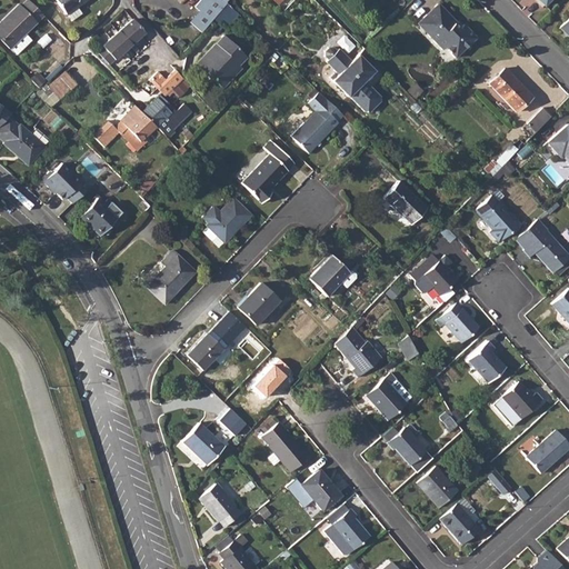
[(42,15),(27,0),(25,0),(20,6),(18,3),(0,20),(0,39),(9,48),(25,32),(42,15)]
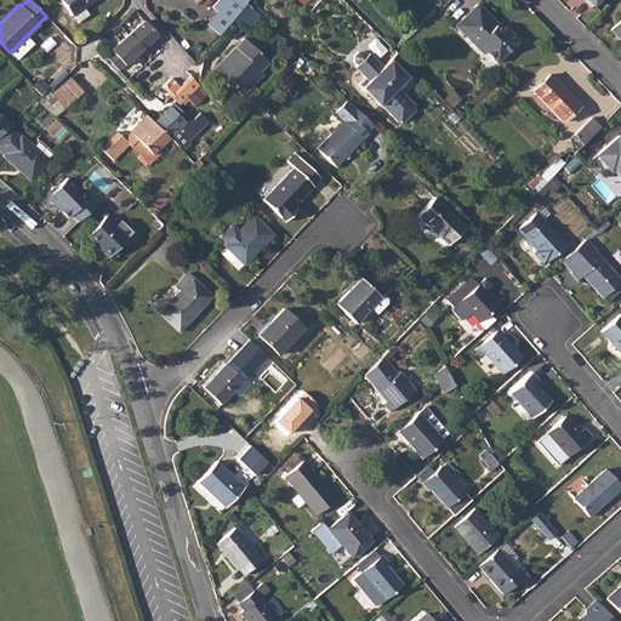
[(60,0),(72,15),(91,0),(60,0)]
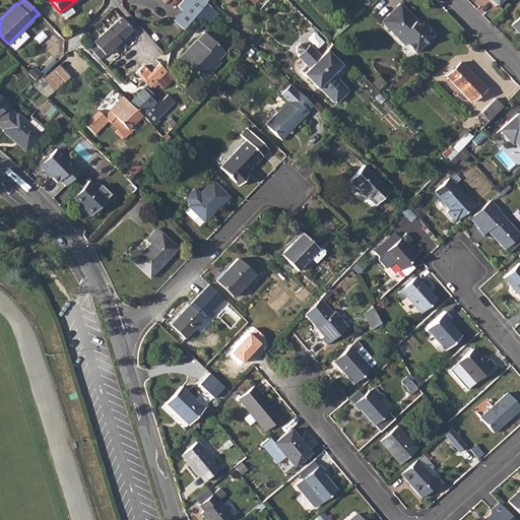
[(190,0),(182,10),(192,18),(205,3),(204,2),(206,0),(190,0)]
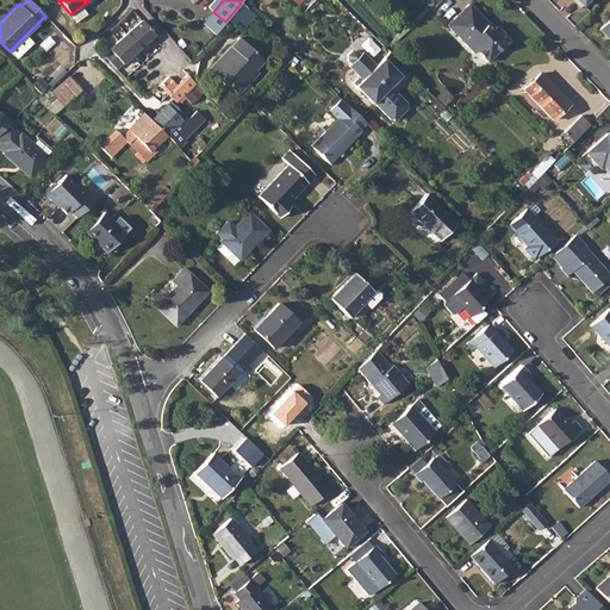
[(454,19),(454,20),(466,32),(460,37),(459,38),(474,54),(477,51),(487,62),(509,41),(496,26),(491,31),(486,26),(487,24),(480,16),(480,17),(470,5),(454,19)]
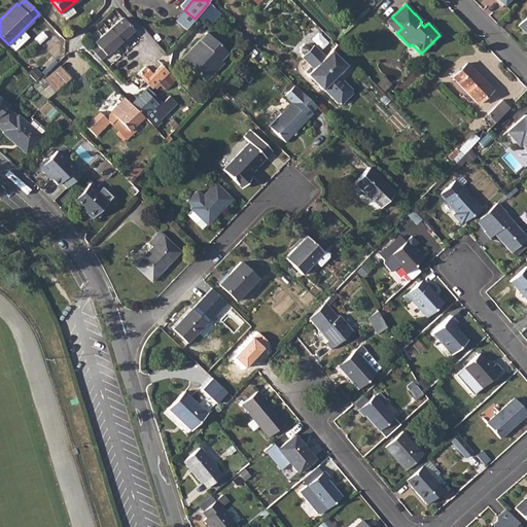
[(195,19),(184,10),(176,20),(186,29),(195,19)]
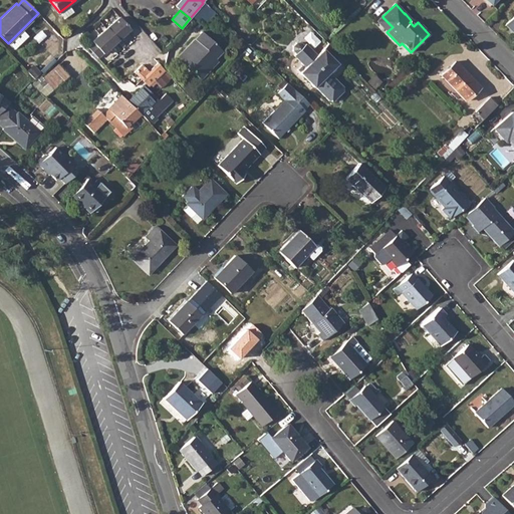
[(513,14),(504,25),(513,35),(513,14)]
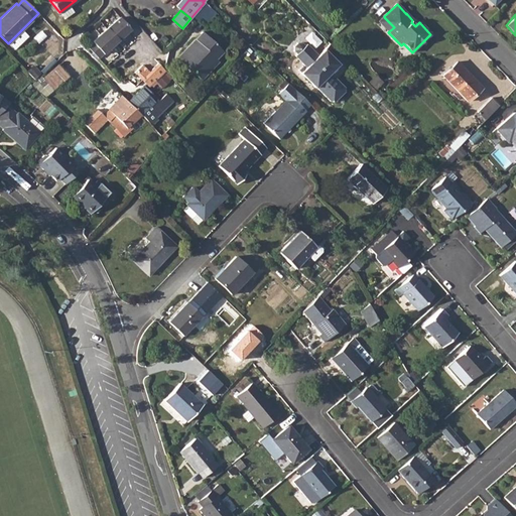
[(130,29),(119,16),(87,45),(98,58),(130,29)]
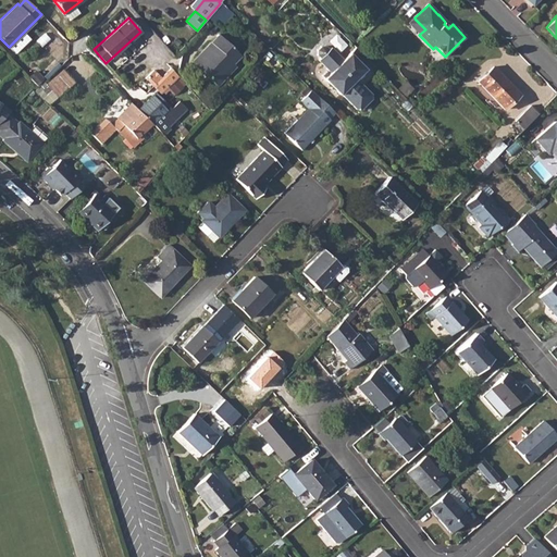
[(415,19),(410,24),(420,34),(425,29),(415,19)]
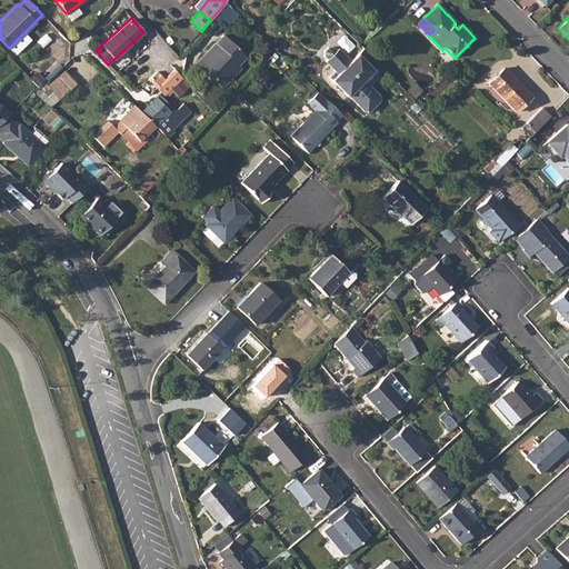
[(25,32),(9,48),(16,55),(30,39),(25,32)]
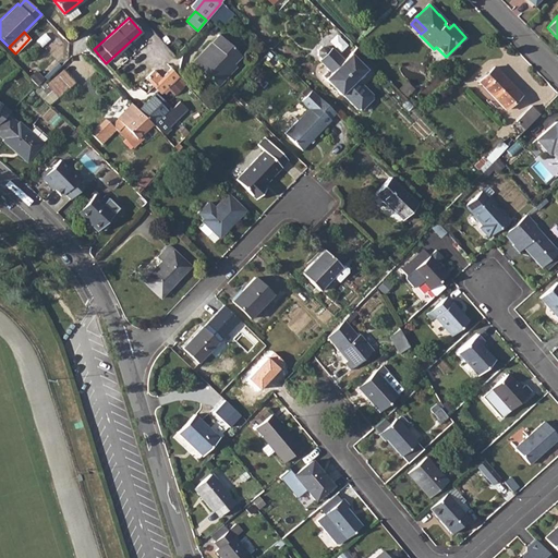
[(214,46),(195,64),(218,86),(226,77),(222,75),(233,63),(241,56),(218,34),(210,43),(214,46)]
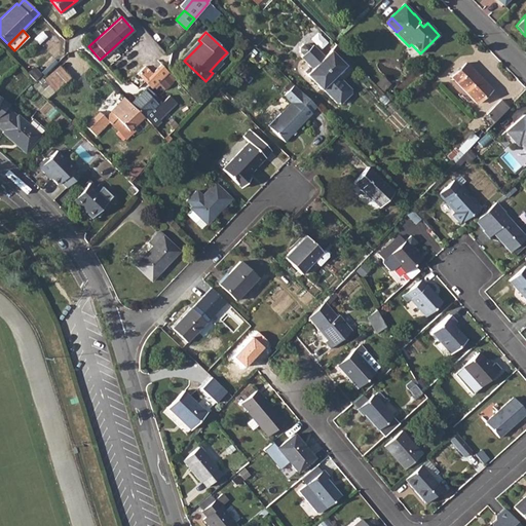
[(198,40),(181,59),(184,61),(201,43),(198,40)]
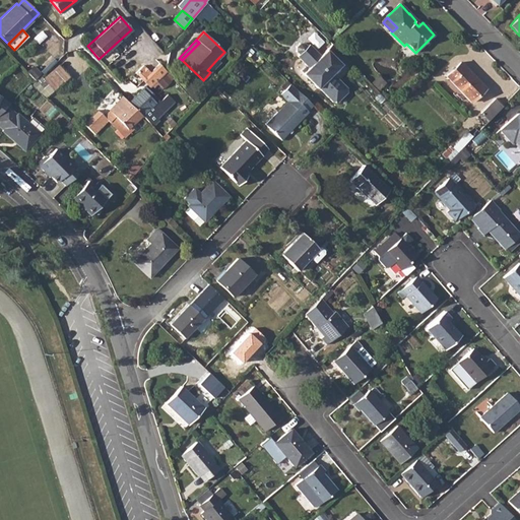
[(303,44),(299,44),(296,47),(296,52),(299,54),(297,56),(308,68),(307,69),(303,73),(302,73),(317,88),(318,87),(332,102),(336,102),(346,92),(346,87),(332,73),(346,59),(332,45),(331,44),(320,56),(308,44),(306,47),(303,44)]
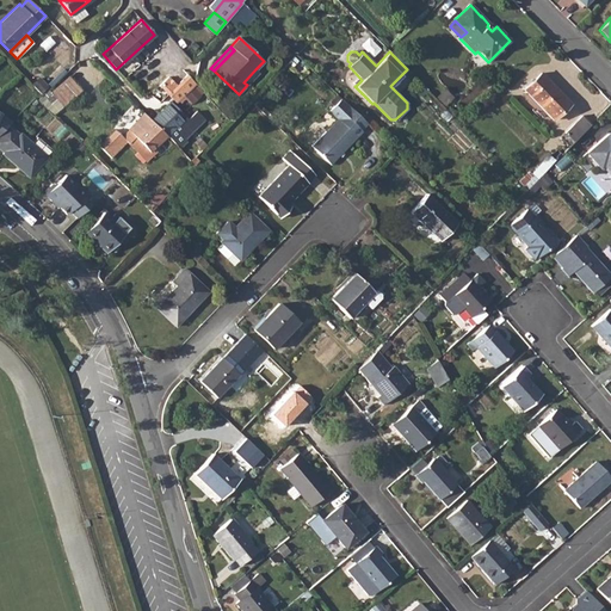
[(522,82),(525,86),(542,71),(538,67),(522,82)]
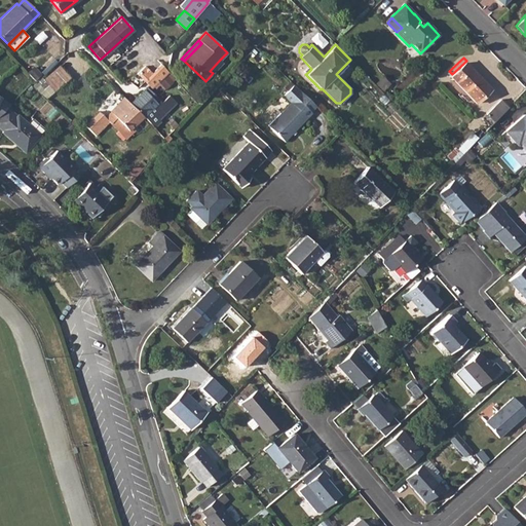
[(220,60),(210,71),(213,73),(223,63),(220,60)]
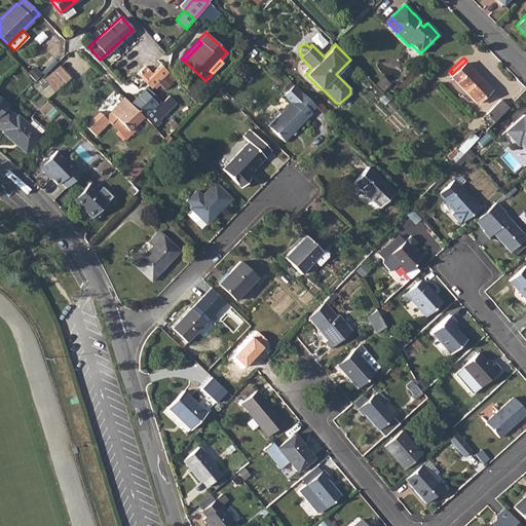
[(465,63),(451,77),(476,103),(490,88),(465,63)]
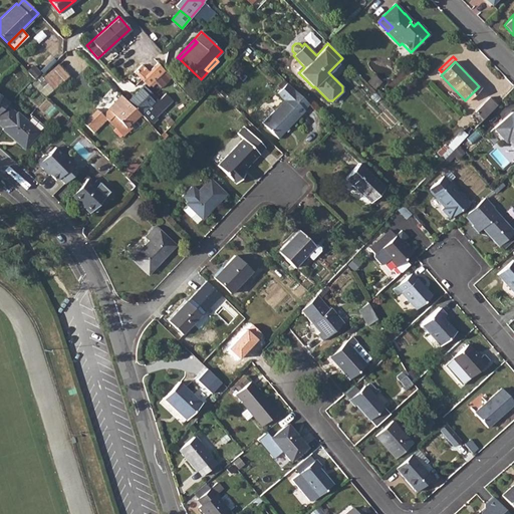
[(58,64),(43,78),(54,89),(69,75),(58,64)]
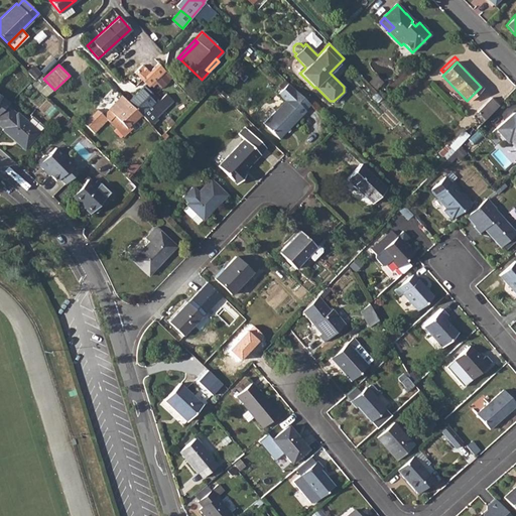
[(135,73),(141,80),(149,72),(142,65),(135,73)]
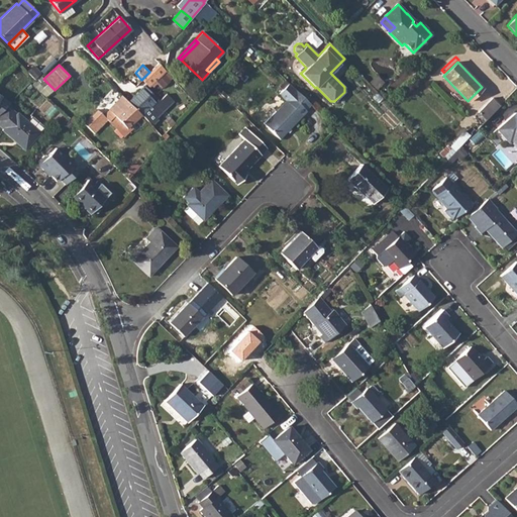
[(149,72),(141,80),(149,88),(165,73),(157,66),(149,72)]
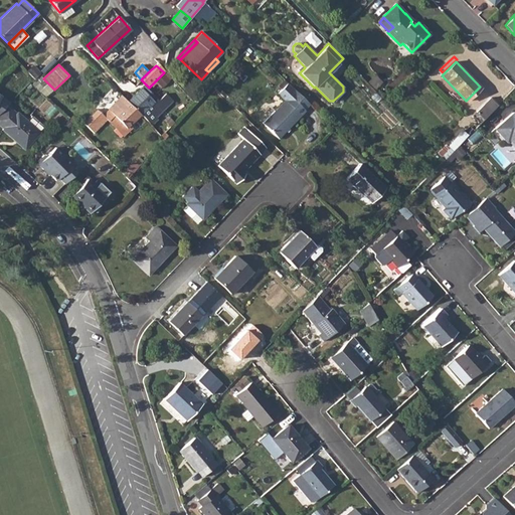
[(163,74),(157,80),(162,87),(168,79),(163,74)]
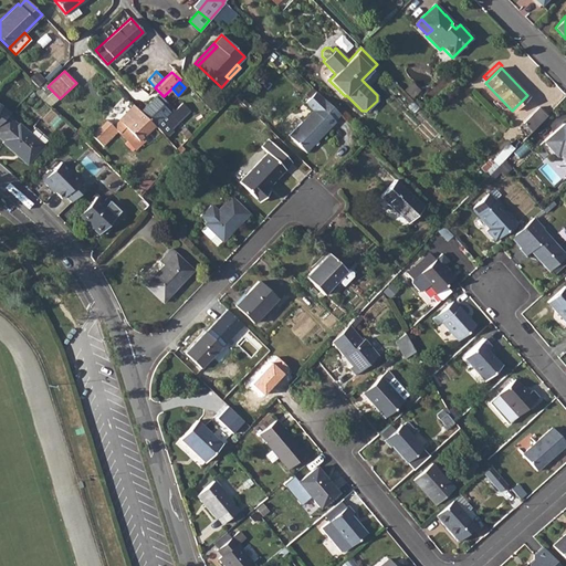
[(339,114),(314,91),(302,103),(311,112),(302,121),(287,135),(305,152),(325,130),(335,121),(334,119),(339,114)]
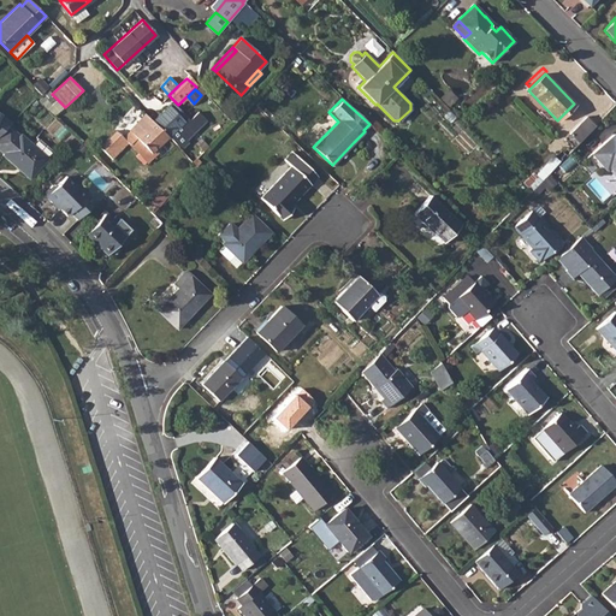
[(172,104),(152,122),(167,137),(173,143),(179,150),(184,146),(184,142),(206,122),(197,112),(189,120),(187,119),(172,104)]
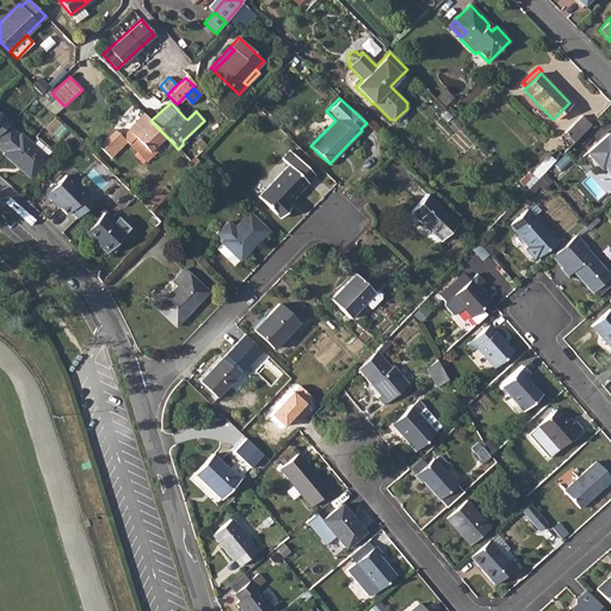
[(0,113),(0,131),(8,124),(11,122),(0,113)]
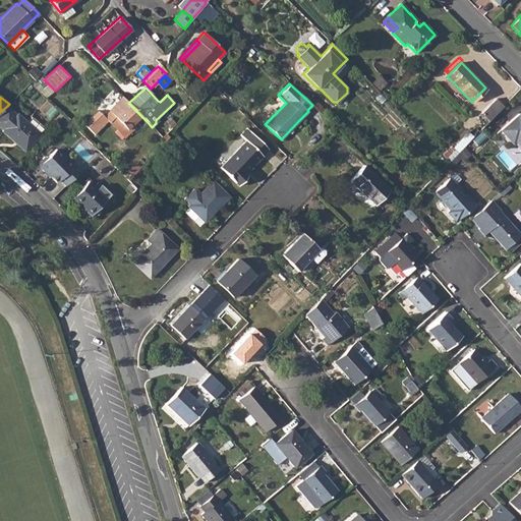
[(95,134),(97,136),(110,123),(116,129),(124,138),(133,129),(130,127),(141,116),(128,103),(123,98),(104,116),(98,110),(84,124),(95,134)]
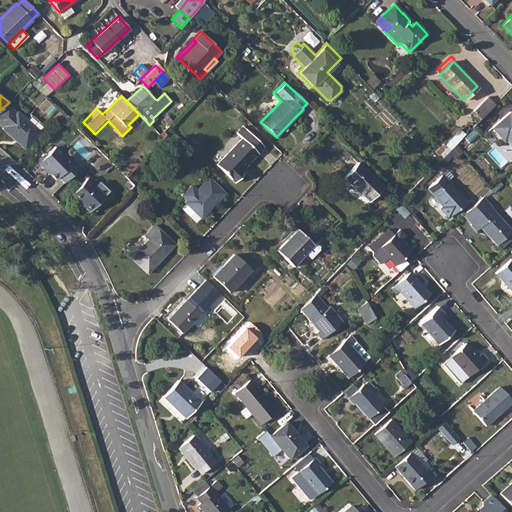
[(473,111),(479,117),(480,119),(494,104),(492,103),(487,97),(473,111)]
